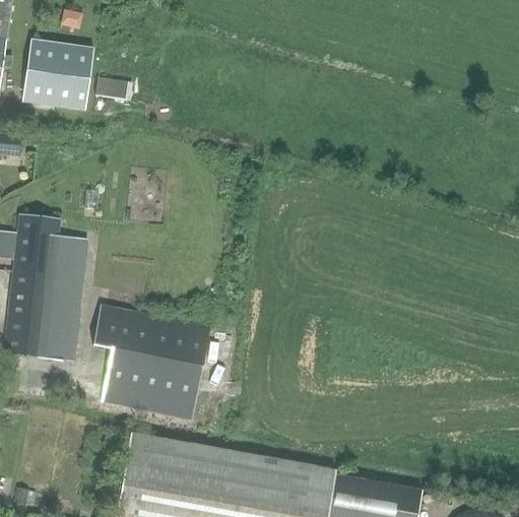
[(10,66),(12,56),(4,55),(11,0),(0,0),(0,79),(2,65),(10,66)]
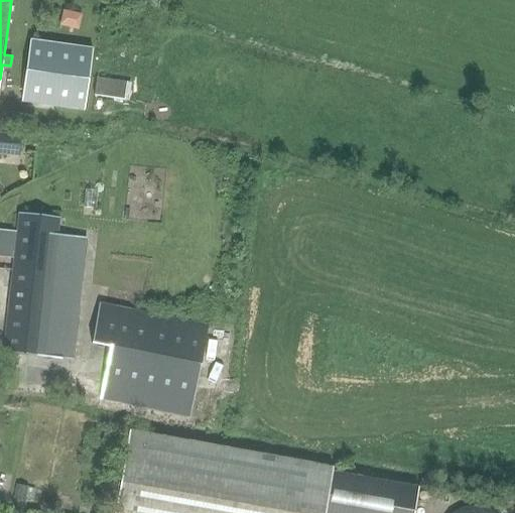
[(93,47),(32,38),(23,100),(84,109),(93,47)]
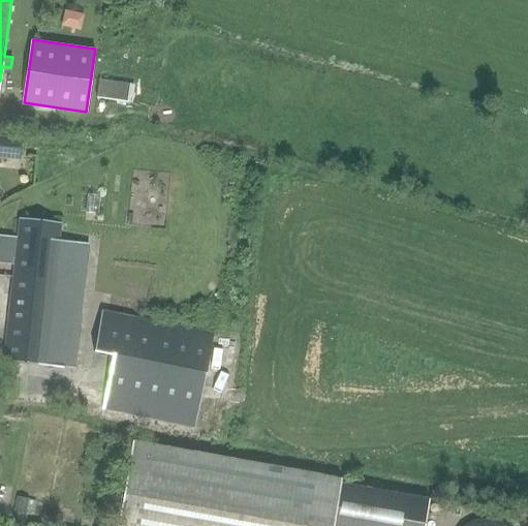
[(98,95),(128,100),(130,82),(100,78),(98,95)]
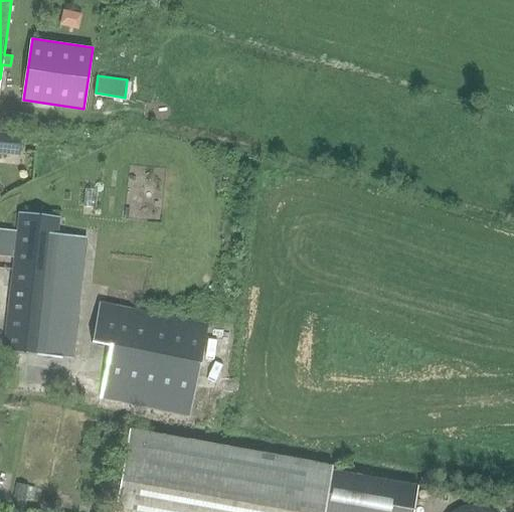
[(0,151),(19,154),(22,133),(0,131),(0,151)]
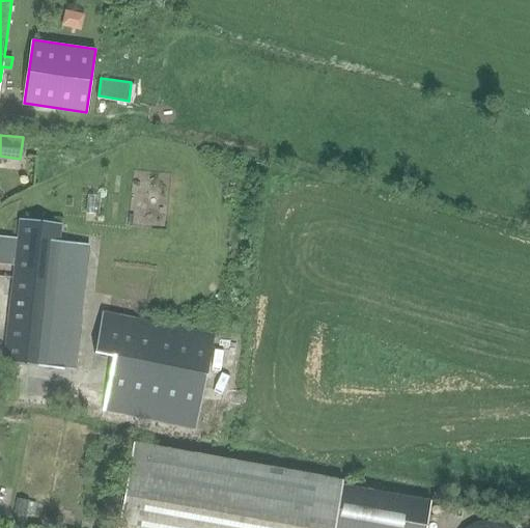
[(4,359),(77,367),(90,243),(61,240),(62,222),(20,217),(4,359)]
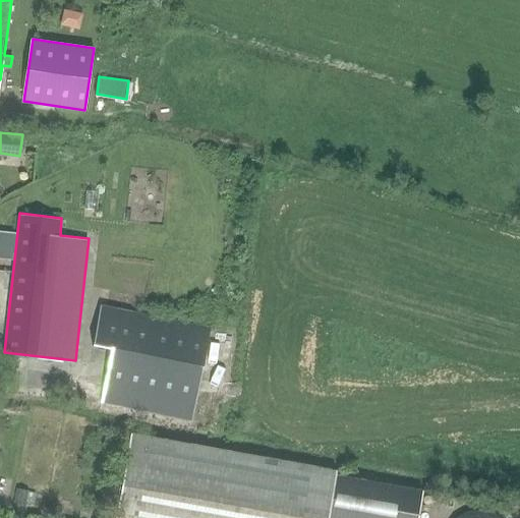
[(103,377),(196,393),(209,322),(99,302),(93,341),(109,344),(103,377)]
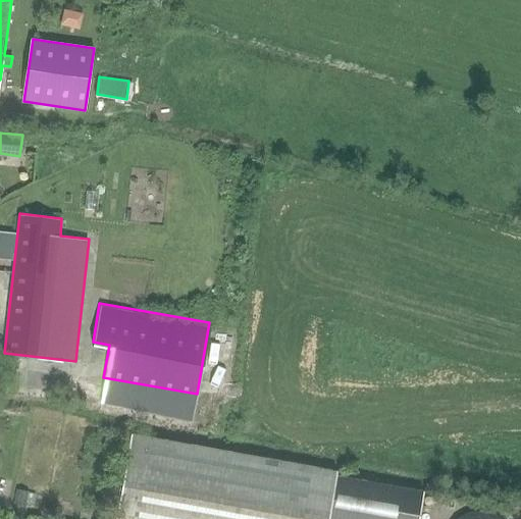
[(397,518),(403,486),(337,474),(337,471),(132,433),(116,518),(397,518)]
